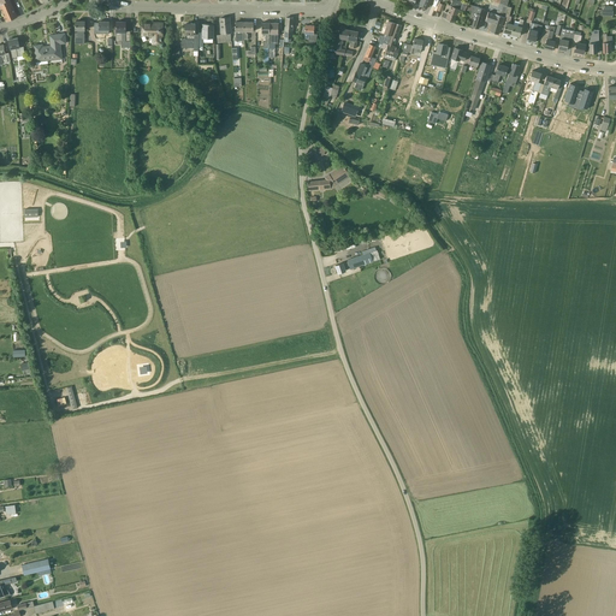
[(0,9),(6,22),(17,17),(9,0),(0,0),(3,4),(0,5),(0,9)]
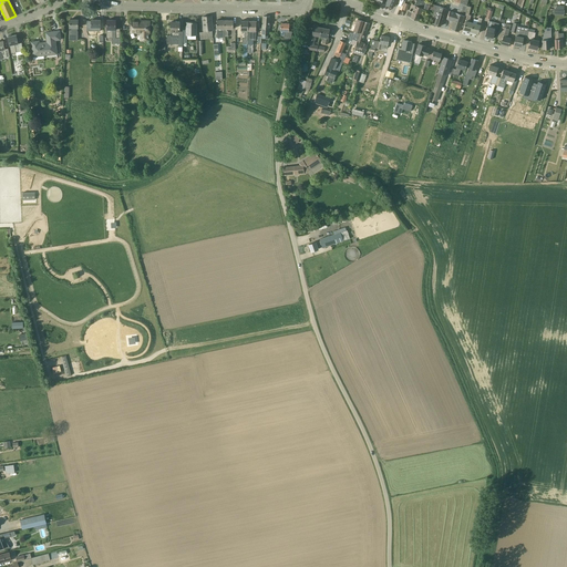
[(418,21),(422,8),(425,2),(420,0),(416,0),(413,12),(411,11),(409,11),(406,16),(411,18),(418,21)]
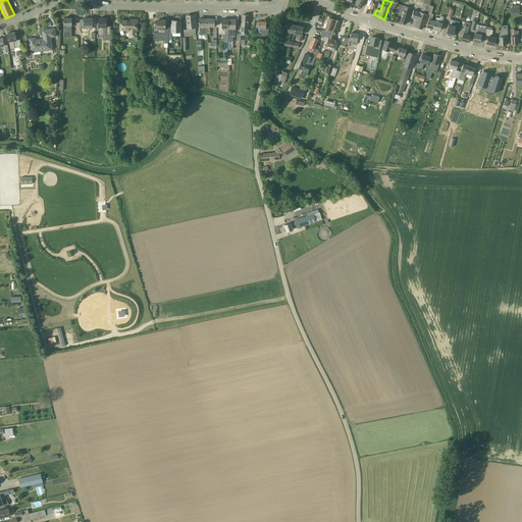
[(427,12),(430,5),(430,4),(424,2),(423,3),(421,10),(427,12)]
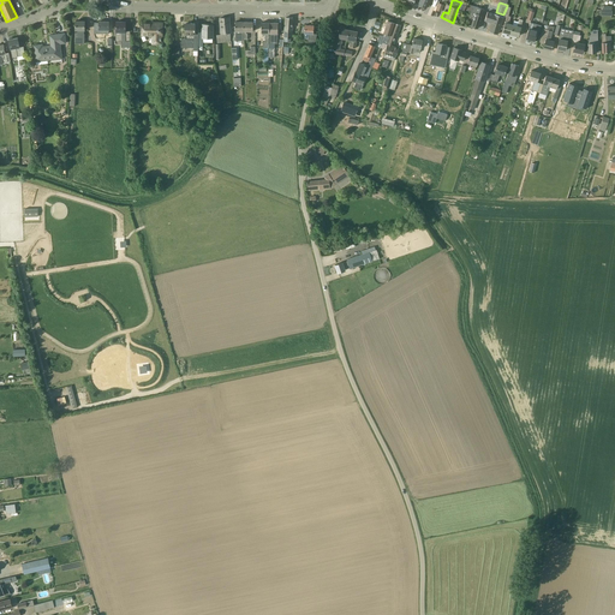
[(484,10),(478,7),(473,6),(471,12),(476,13),(471,27),(472,27),(472,28),(475,29),(476,28),(478,29),(484,10)]
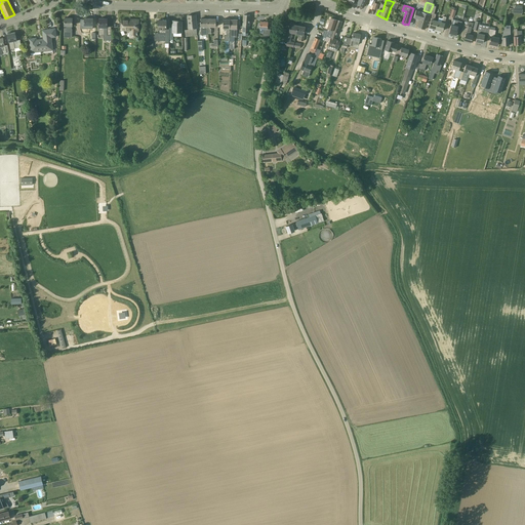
[(430,12),(433,13),(429,27),(436,29),(438,22),(435,21),(436,14),(435,13),(437,6),(433,5),(430,12)]
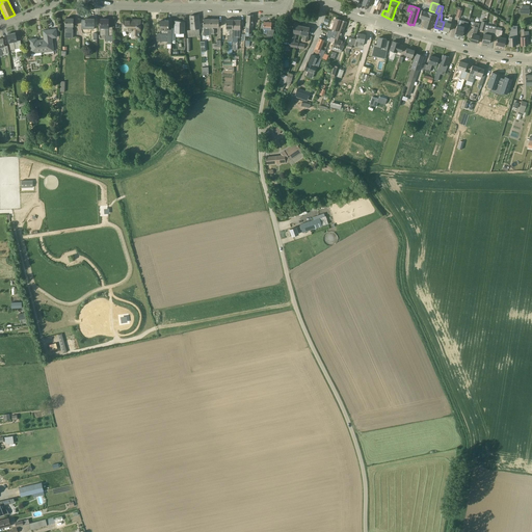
[(430,29),(435,15),(428,12),(422,10),(419,18),(426,20),(423,27),(430,29)]
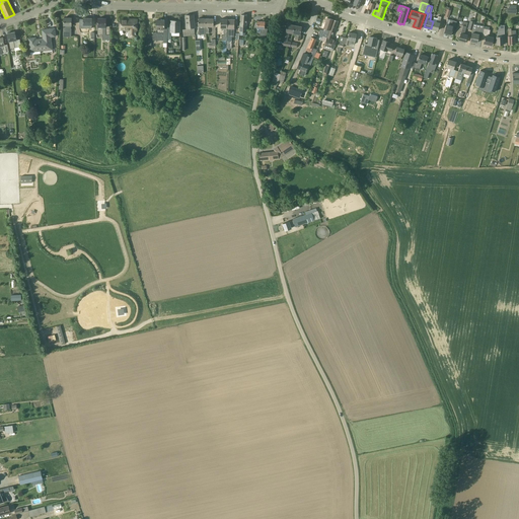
[(183,36),(194,35),(195,35),(195,34),(194,14),(186,15),(187,29),(182,30),(183,36)]
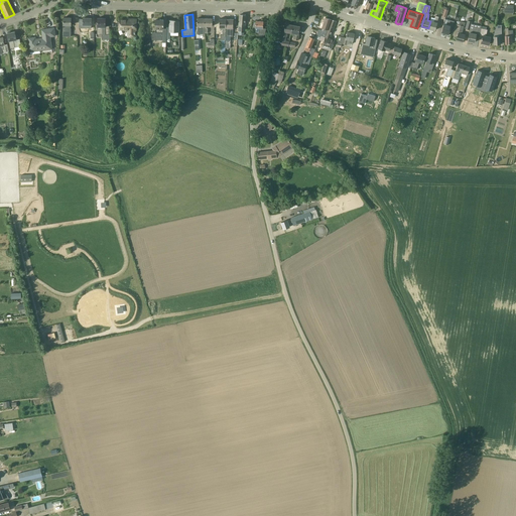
[(430,21),(428,28),(435,30),(439,17),(435,16),(434,22),(430,21)]
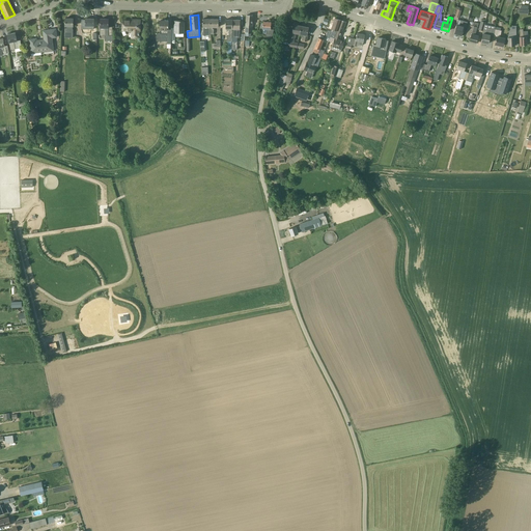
[(74,26),(74,24),(74,19),(65,18),(65,37),(73,38),(73,32),(70,32),(70,26),(74,26)]
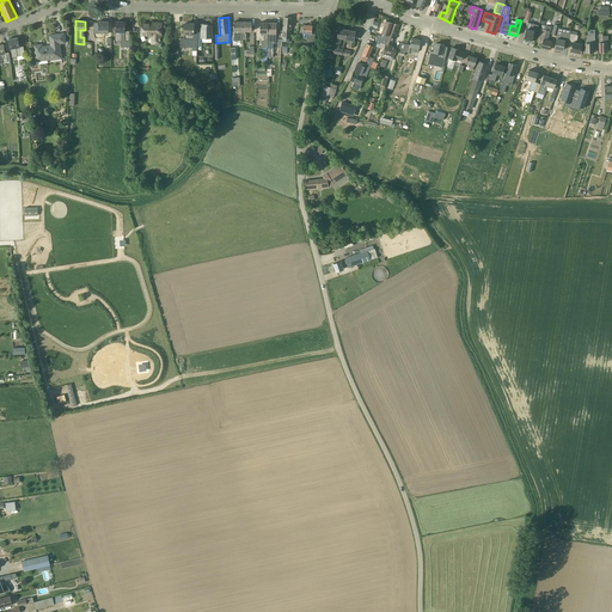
[(104,37),(108,37),(109,30),(109,22),(99,22),(98,25),(93,25),(93,30),(98,30),(98,34),(104,34),(104,37)]
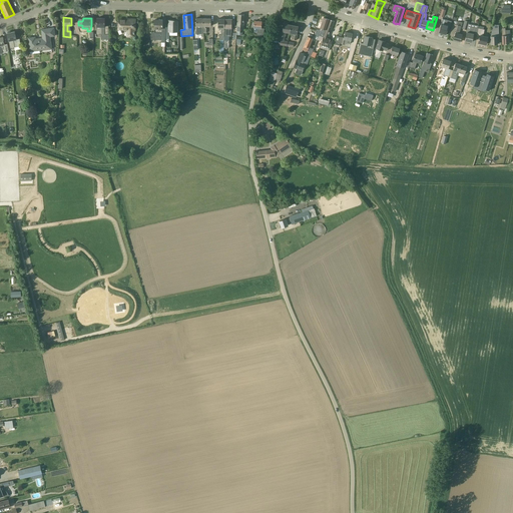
[(109,34),(109,28),(109,25),(105,25),(105,19),(102,19),(102,18),(97,18),(97,26),(101,26),(101,39),(108,39),(109,34)]
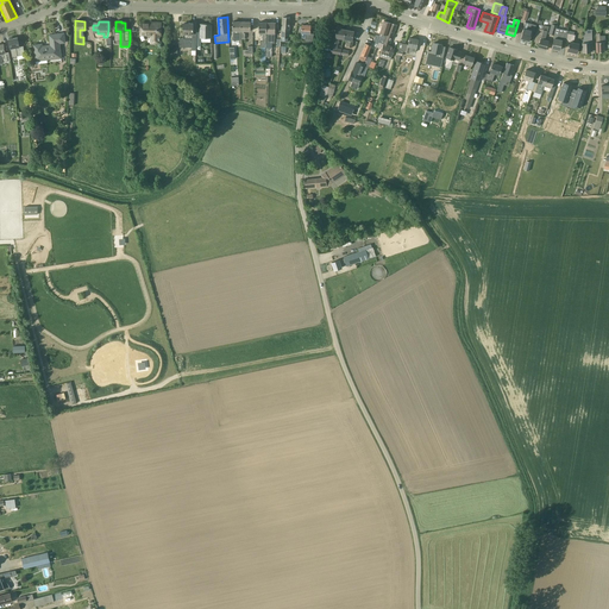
[(242,22),(242,39),(245,39),(245,33),(244,33),(244,31),(251,31),(251,22),(242,22)]
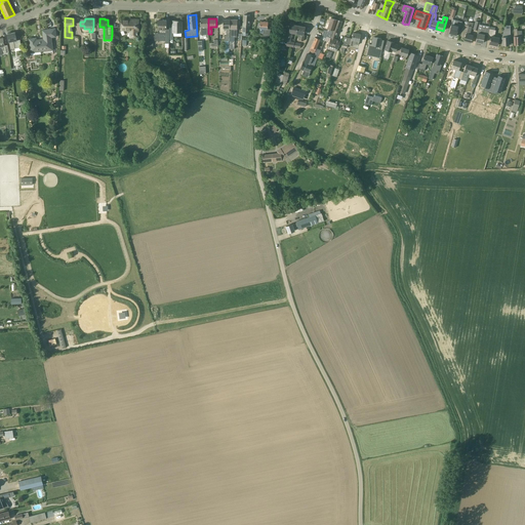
[(331,38),(337,21),(331,18),(327,29),(329,29),(328,32),(324,31),(322,36),(326,37),(326,36),(331,38)]
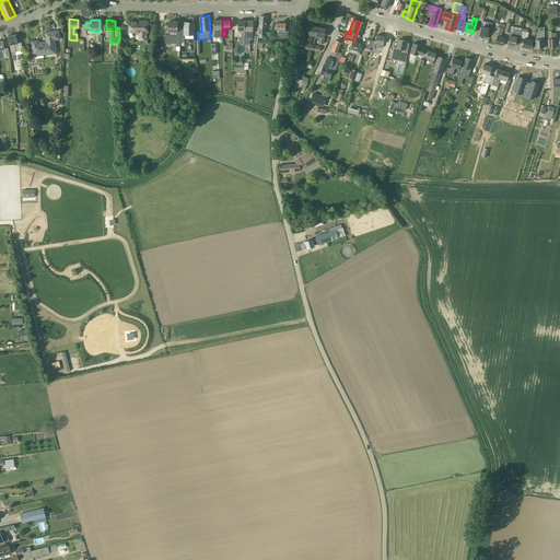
[(140,39),(147,39),(147,33),(148,33),(148,21),(143,21),(143,22),(130,21),(129,32),(140,32),(140,39)]
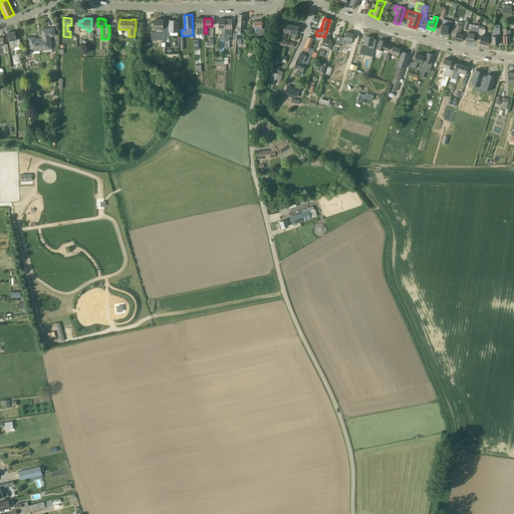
[(444,19),(444,20),(442,24),(440,32),(447,34),(449,26),(451,27),(453,21),(444,19)]
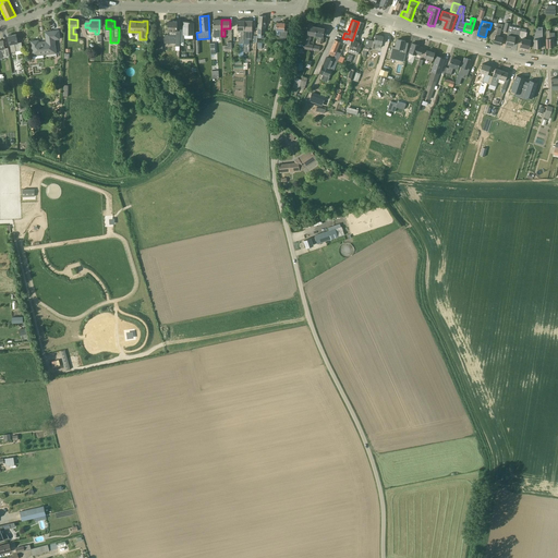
[(180,33),(177,33),(177,22),(168,22),(168,35),(165,35),(165,44),(176,44),(176,46),(180,46),(180,43),(180,33)]
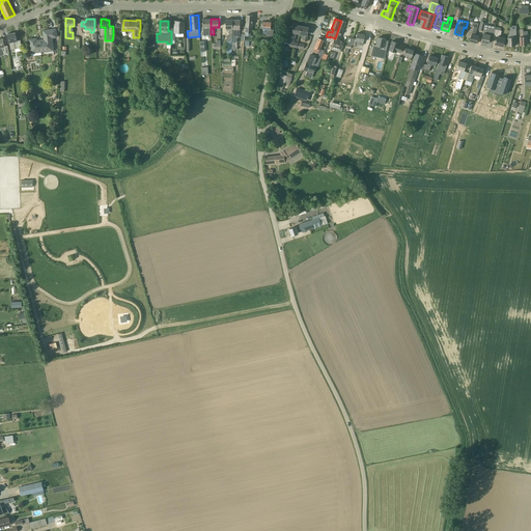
[(175,30),(171,30),(171,31),(171,40),(175,40),(175,33),(185,33),(185,22),(180,22),(180,21),(175,21),(175,30)]
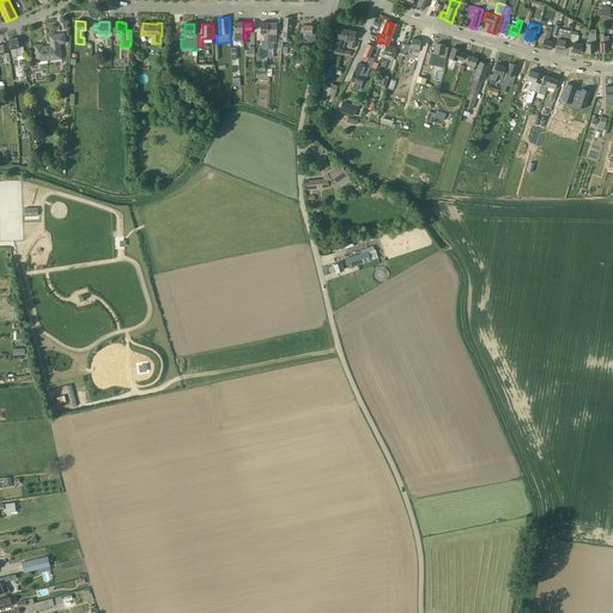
[(396,48),(392,47),(400,25),(394,24),(387,44),(382,58),(393,60),(396,48)]
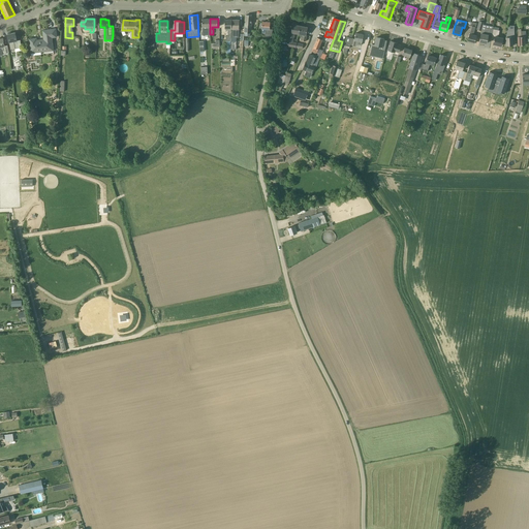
[(272,37),(274,29),(270,28),(270,22),(262,22),(261,28),(260,28),(260,34),(267,34),(266,37),(272,37)]
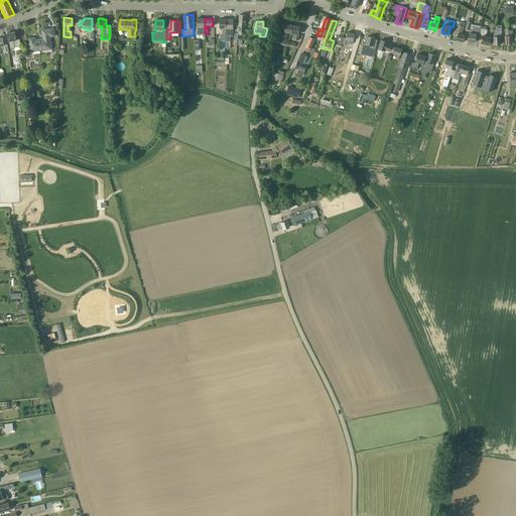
[(287,32),(291,33),(292,25),(286,23),(284,33),(283,33),(280,44),(288,46),(289,41),(285,41),(287,32)]
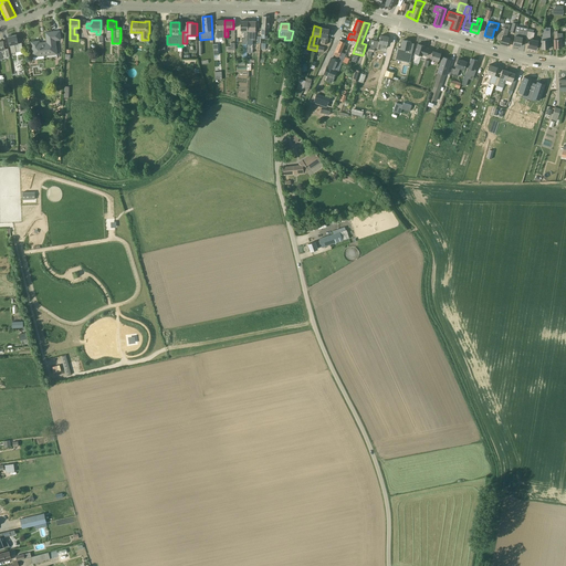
[(501,27),(496,39),(502,40),(501,44),(507,46),(510,38),(506,37),(509,29),(505,28),(501,27)]
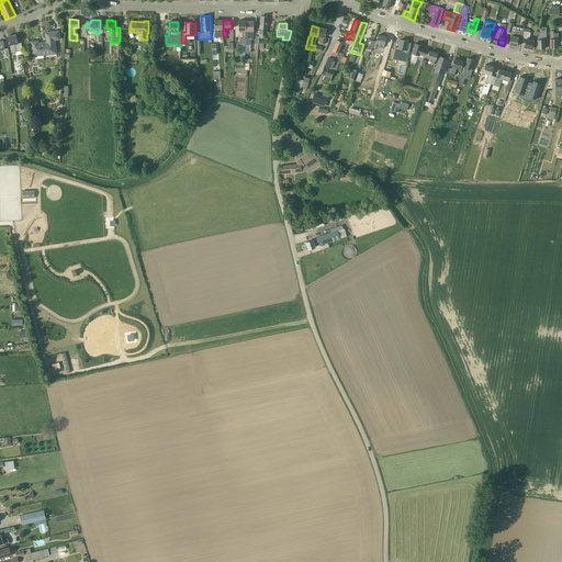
[(318,27),(317,36),(322,36),(322,40),(321,40),(319,43),(325,44),(326,37),(325,37),(327,29),(318,27)]
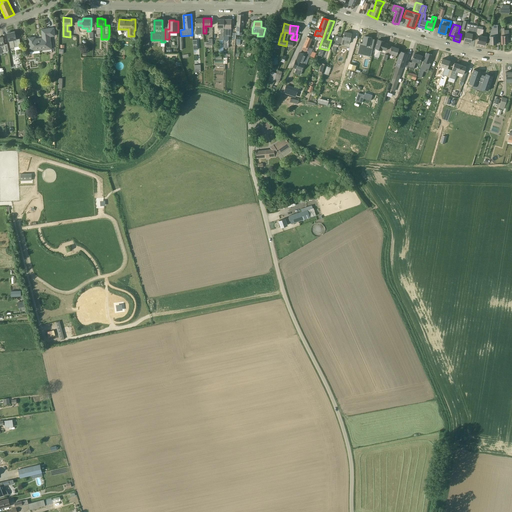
[(473,33),(476,33),(477,28),(470,27),(469,29),(467,29),(464,41),(471,42),(473,34),(473,33)]
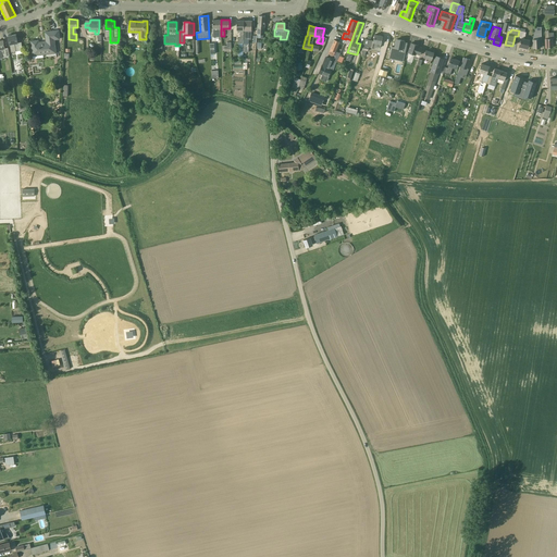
[(33,56),(57,53),(54,39),(60,39),(59,31),(45,32),(46,41),(39,42),(38,40),(32,41),(33,56)]
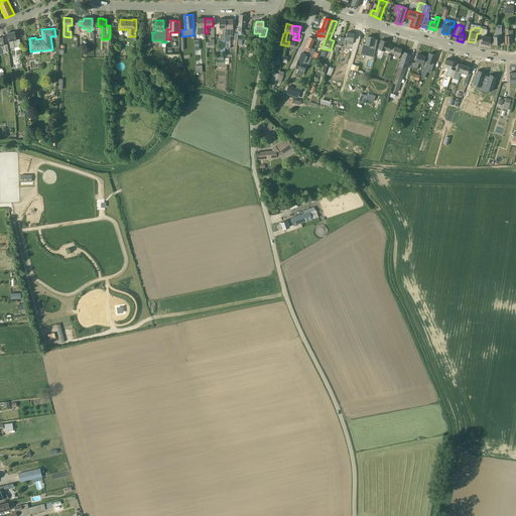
[(481,28),(480,33),(483,34),(483,35),(481,43),(489,44),(491,37),(486,36),(488,29),(481,28)]
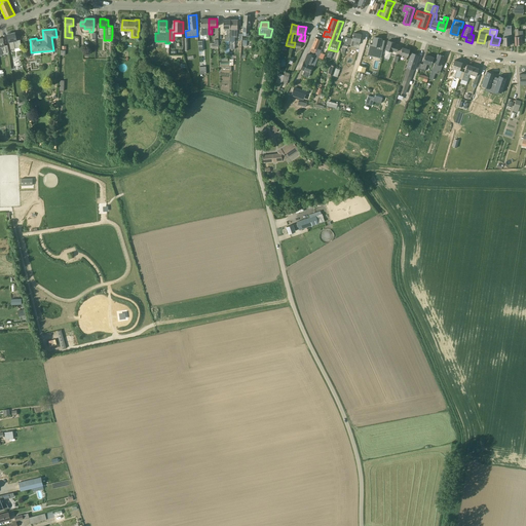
[(511,30),(504,30),(503,37),(503,45),(511,45),(510,39),(512,39),(511,30)]
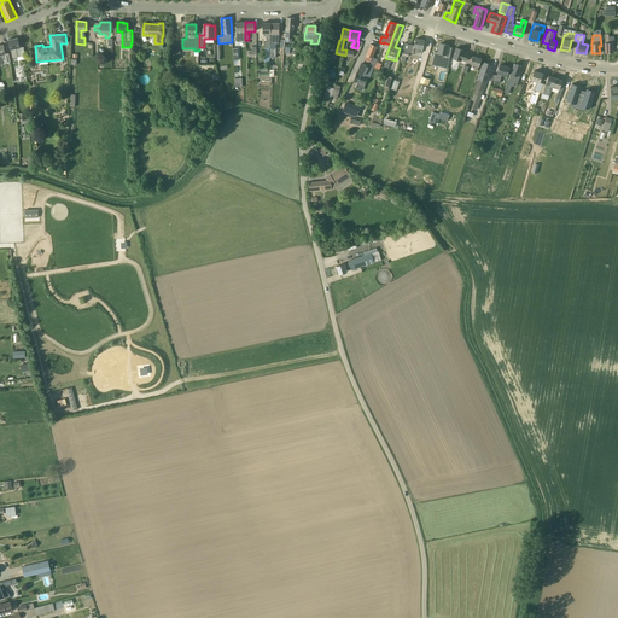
[(13,59),(18,58),(18,57),(25,56),(24,48),(21,48),(18,38),(13,39),(13,38),(10,39),(10,40),(9,40),(13,59)]
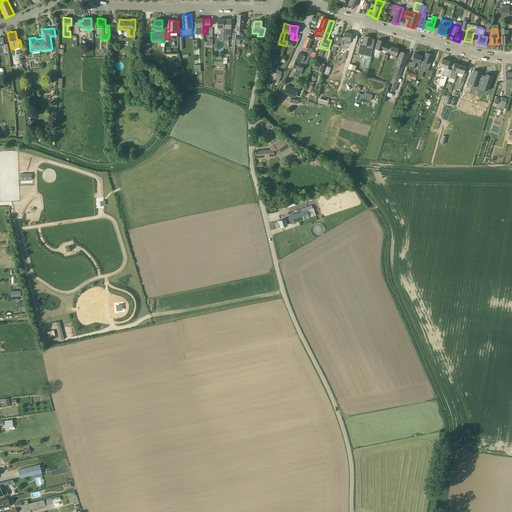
[(338,47),(339,43),(344,45),(344,43),(350,44),(352,33),(345,32),(343,37),(342,37),(336,35),(334,42),(333,46),(338,47)]
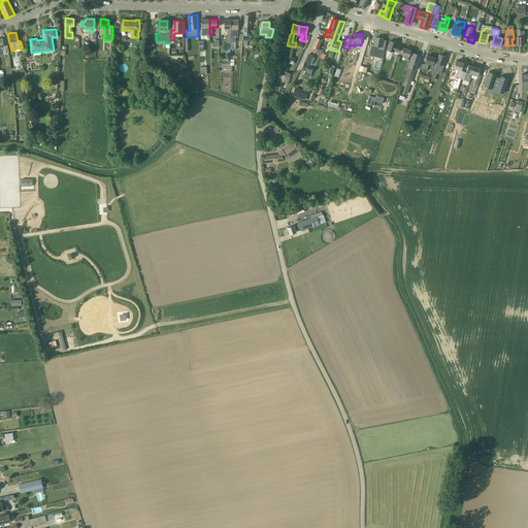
[(314,53),(317,54),(322,39),(318,37),(311,51),(314,52),(314,53)]
